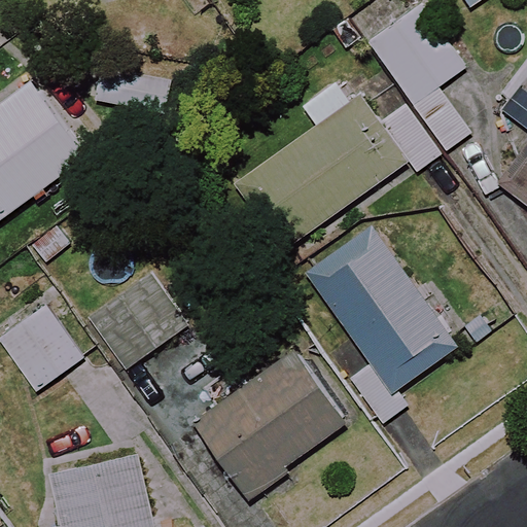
[(413,103),(450,152),(475,135),(442,88),(467,69),(420,1),(365,39),(413,103)]
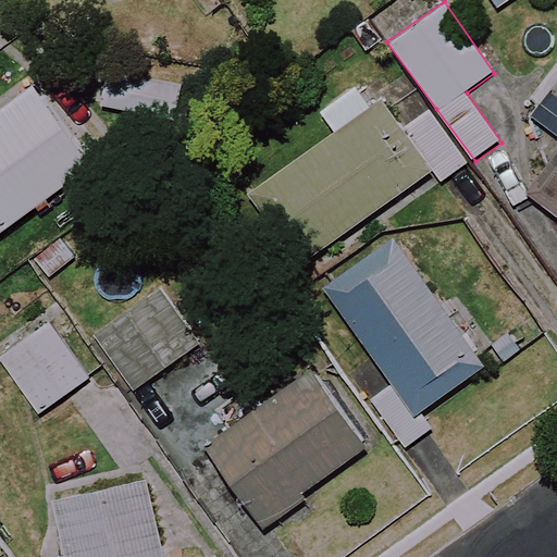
[(428,175),(362,84),(321,113),(336,135),(252,195),(302,264),(428,175)]
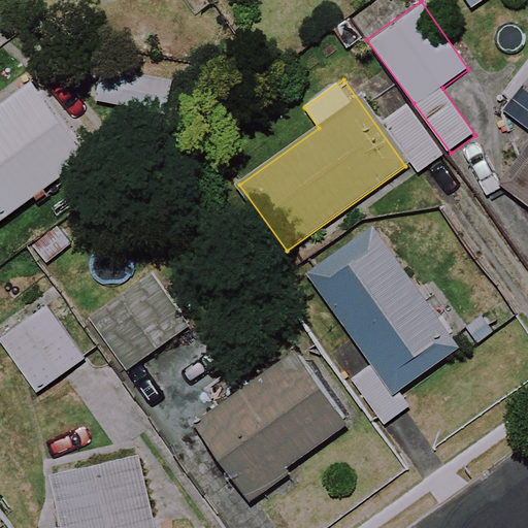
[(0,223),(88,153),(33,84),(0,110),(0,223)]
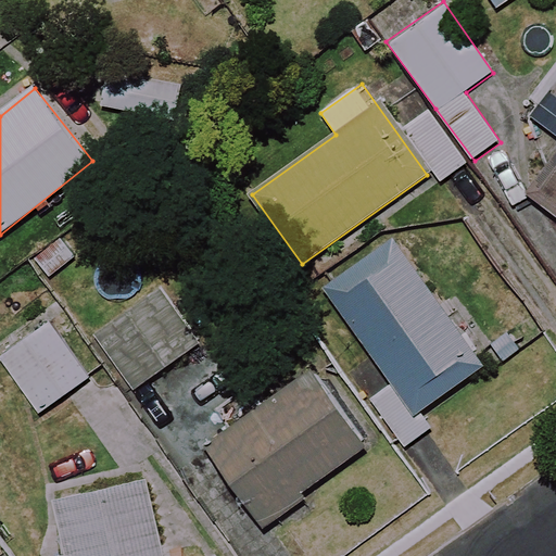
[(555,150),(525,191),(555,215),(555,150)]
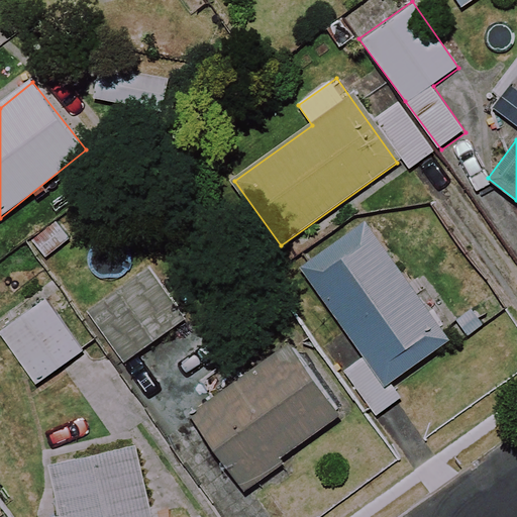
[(448,340),(365,223),(303,267),(366,353),(342,370),(376,415),(401,398),(390,383),(448,340)]
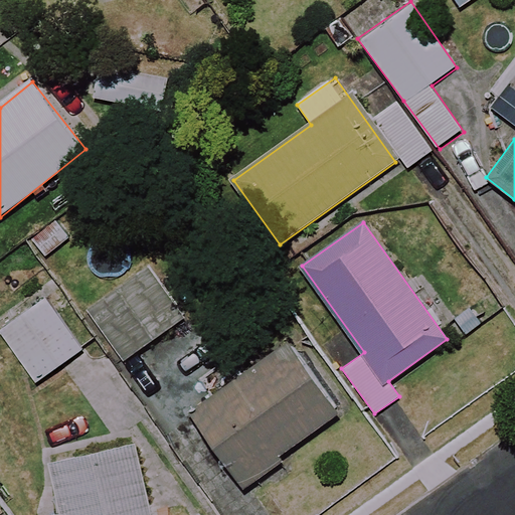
[(182,319),(145,266),(80,309),(118,363),(182,319)]
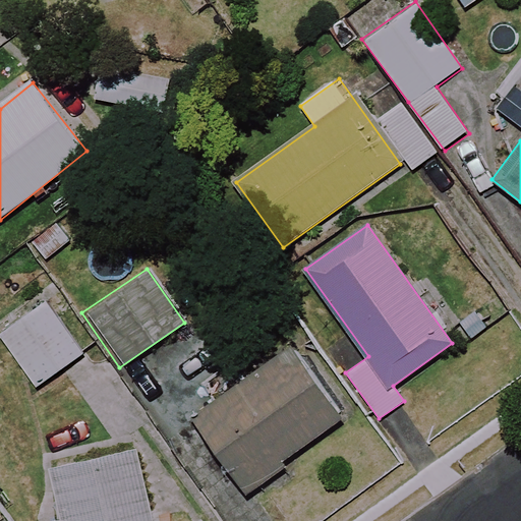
[(82,354),(43,299),(0,330),(0,337),(37,388),(82,354)]
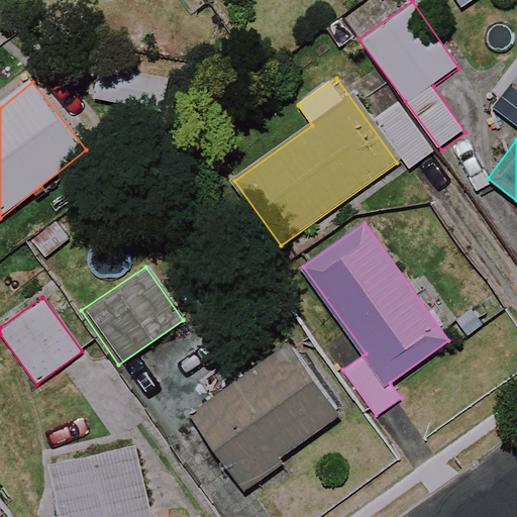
[(337,414),(279,341),(188,413),(246,487),(337,414)]
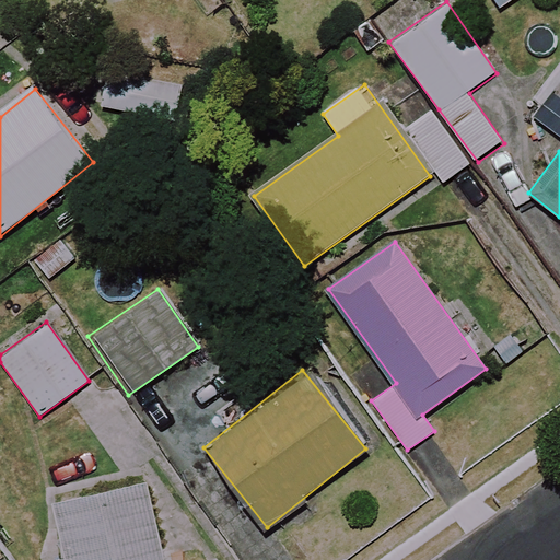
[(166,559),(141,470),(50,496),(68,559),(166,559)]
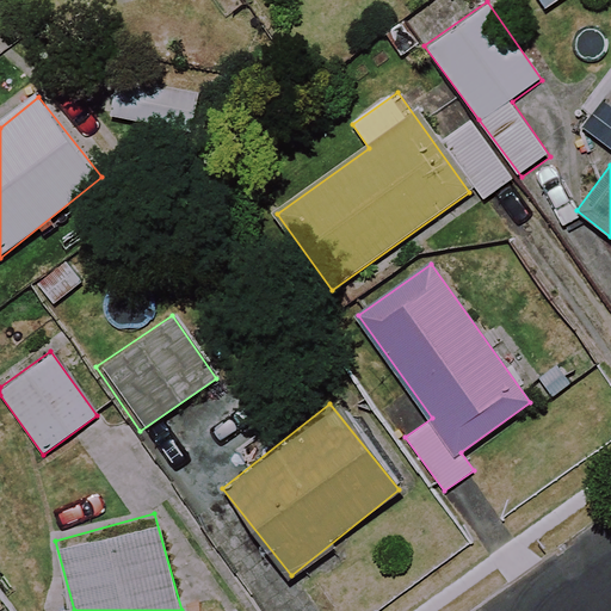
All buildings are outlined.
